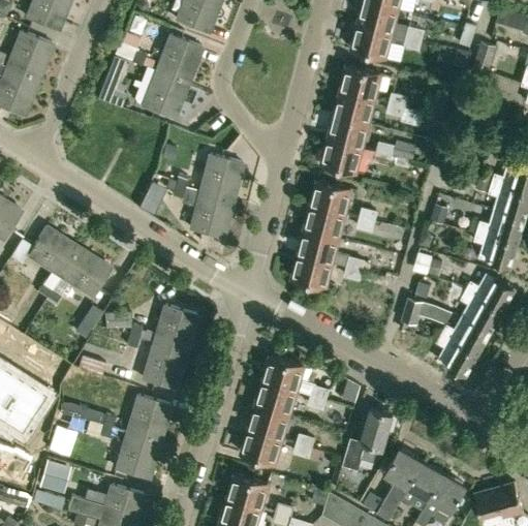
[(56,30),(68,0),(32,0),(26,18),(56,30)]
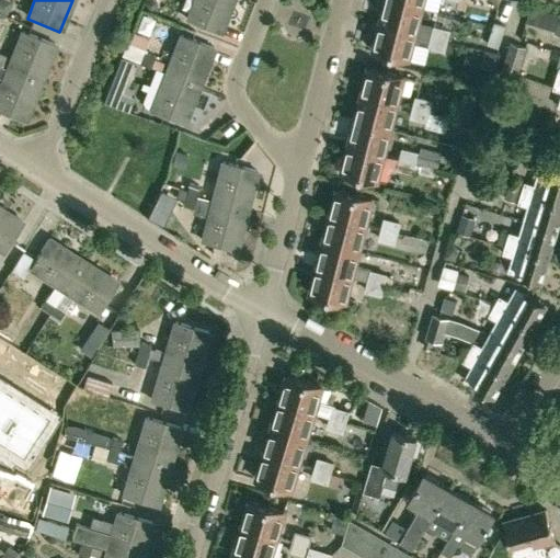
[(218,34),(231,0),(194,0),(186,22),(218,34)]
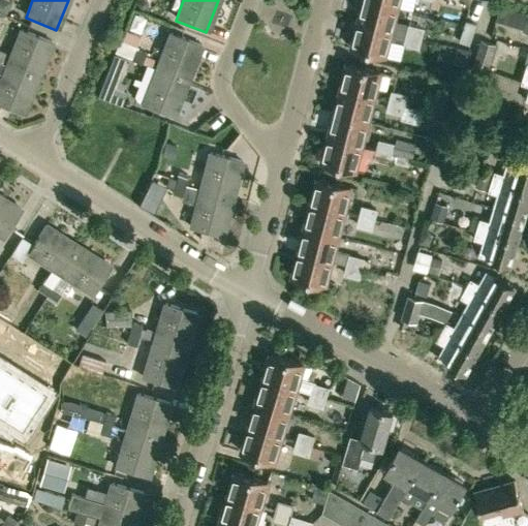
[(396,9),(364,0),(358,24),(391,32),(393,22),(396,9)]
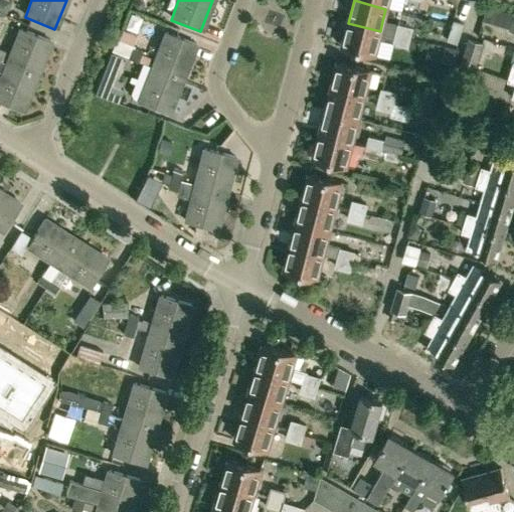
[(354,0),(385,9),(387,0),(354,0)]
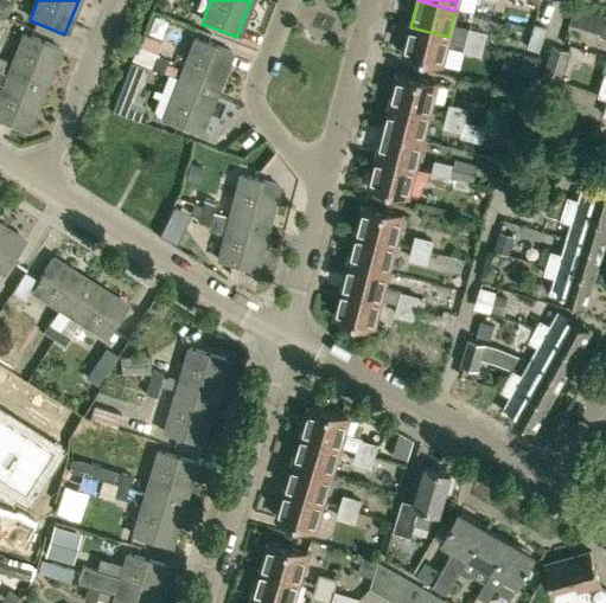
[(167,15),(168,12),(167,7),(164,5),(159,6),(157,11),(158,15),(163,17),(167,15)]
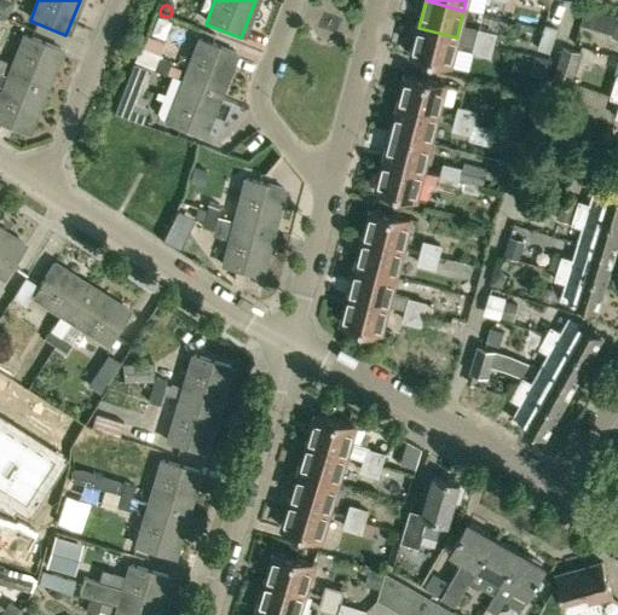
[(584,10),(578,28),(607,38),(612,19),(584,10)]
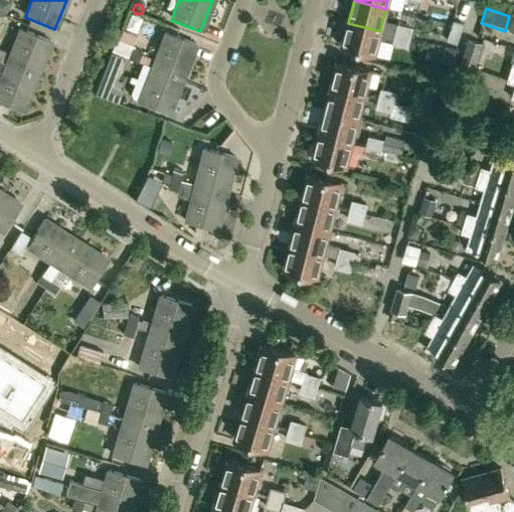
[(380,31),(348,23),(342,48),(373,56),(377,40),(380,31)]
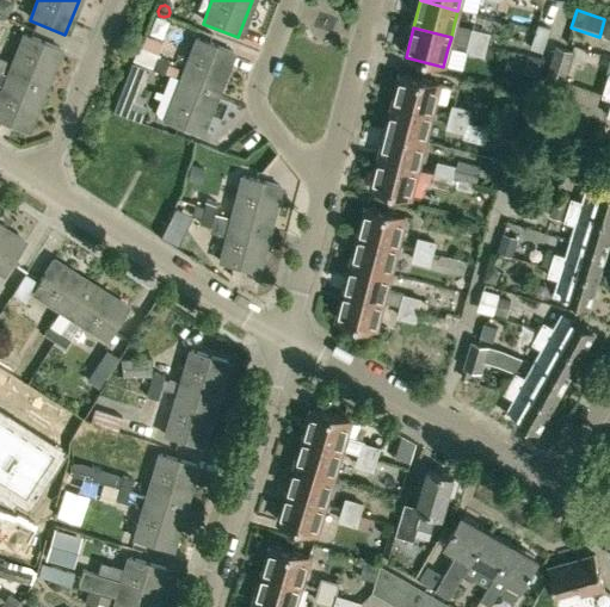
[(543,55),(550,32),(538,28),(531,51),(543,55)]
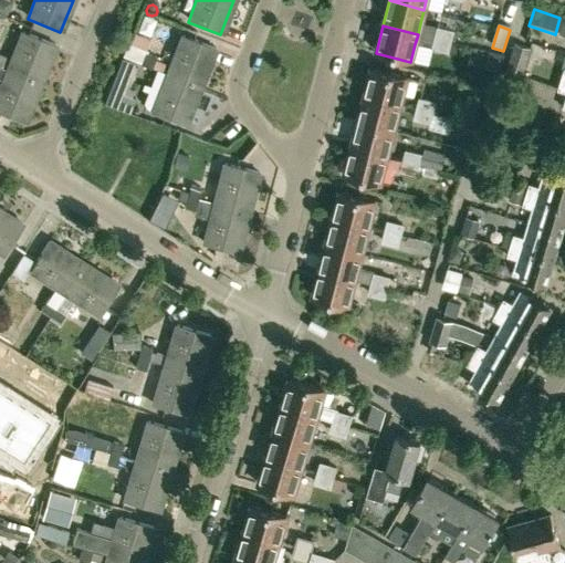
[(452,43),(454,32),(438,28),(435,39),(452,43)]
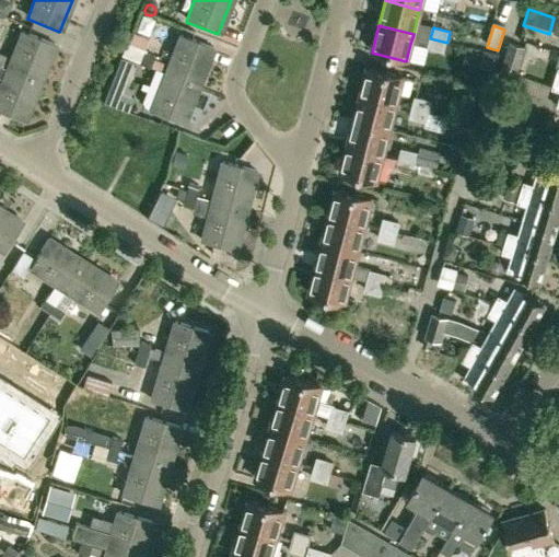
[(7,71),(38,84),(54,46),(22,33),(7,71)]
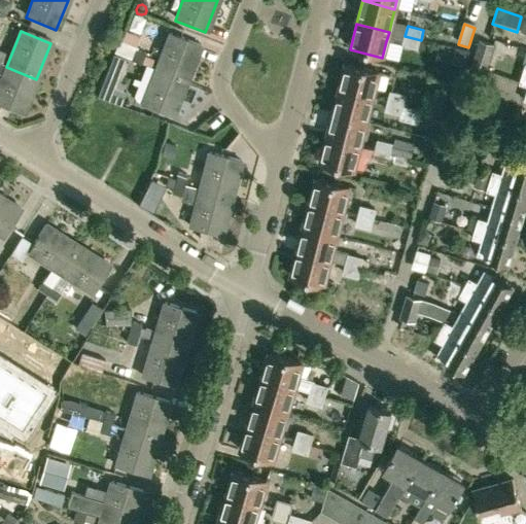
[(154,70),(186,82),(200,46),(169,34),(154,70)]
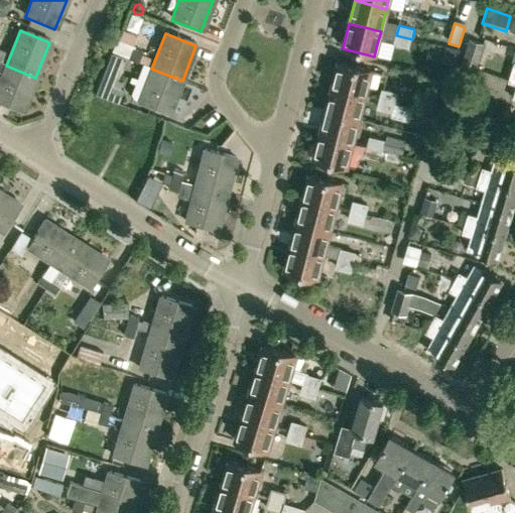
[(394,44),(409,48),(412,39),(396,35),(394,44)]
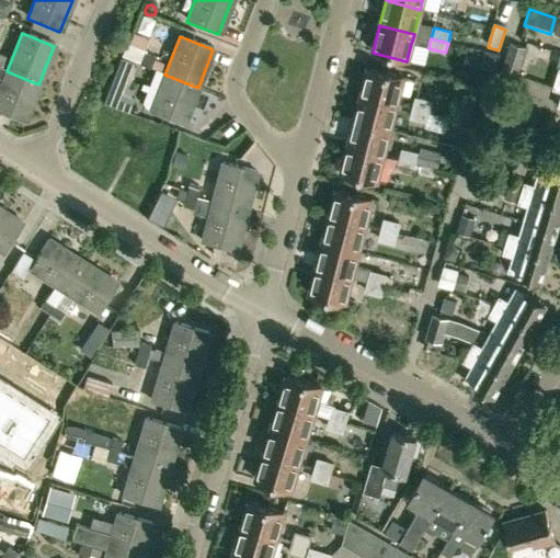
[(528,52),(510,46),(502,71),(520,77),(528,52)]
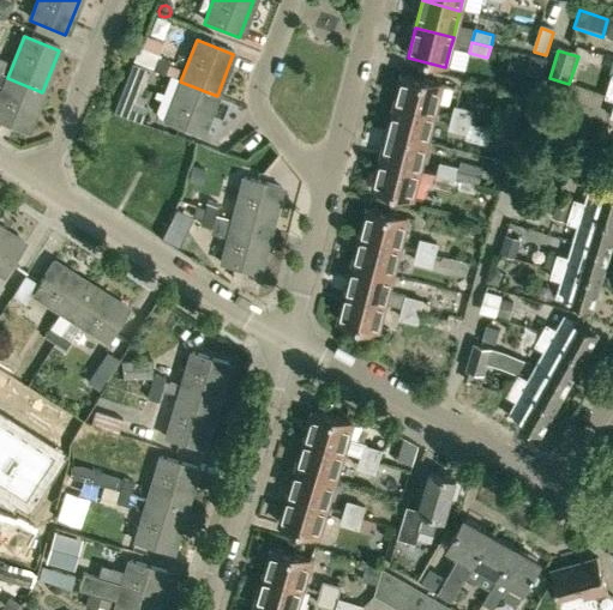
[(154,71),(164,76),(169,64),(157,60),(154,71)]
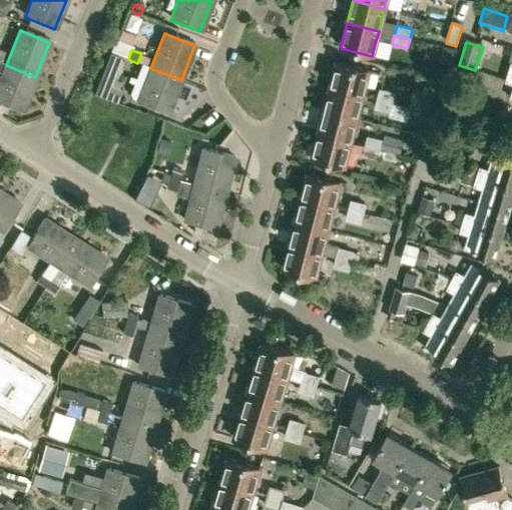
[(109,54),(93,95),(115,104),(121,91),(110,86),(121,58),(109,54)]
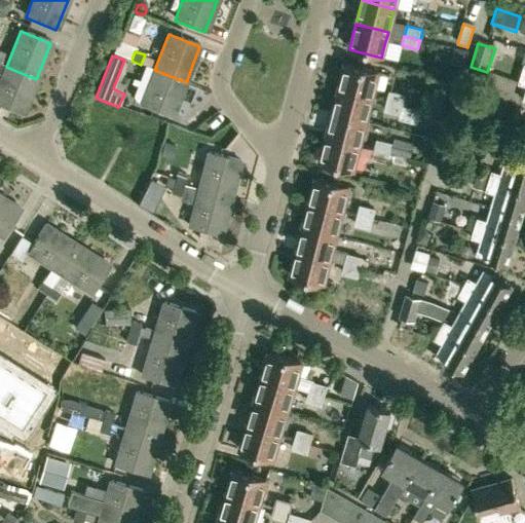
[(338,90),(371,99),(377,74),(345,66),(338,90)]
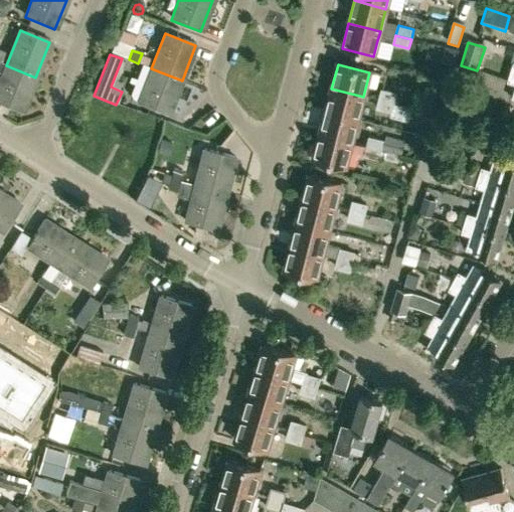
[(0,103),(22,113),(35,77),(6,65),(0,80),(0,103)]
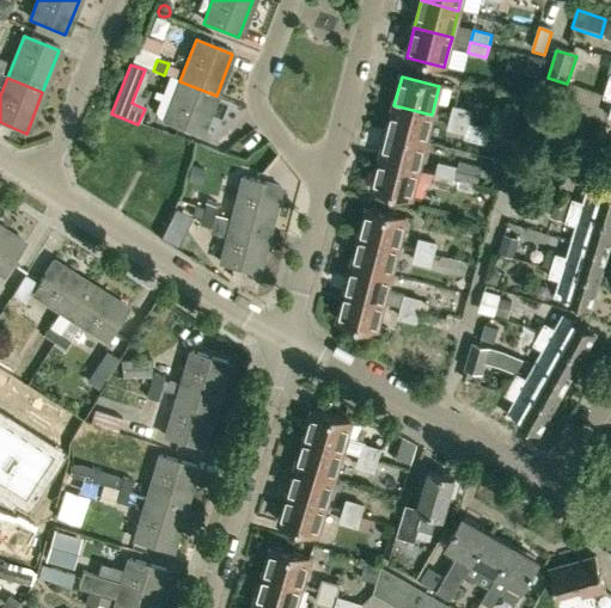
[(217,96),(179,81),(170,78),(157,112),(159,116),(165,121),(164,123),(200,137),(217,96)]
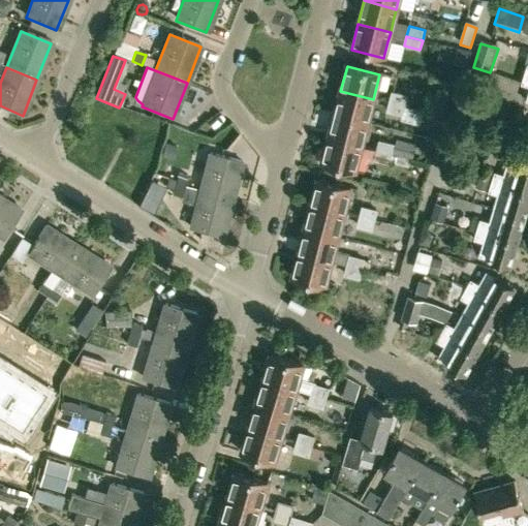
[(463,72),(452,69),(447,82),(459,85),(463,72)]
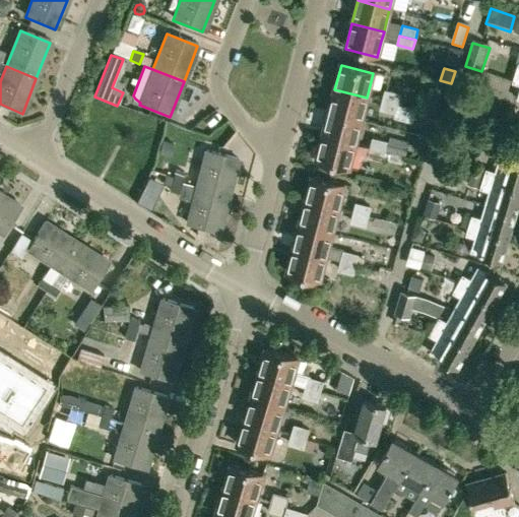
[(361,122),(367,98),(334,89),(328,114),(361,122)]
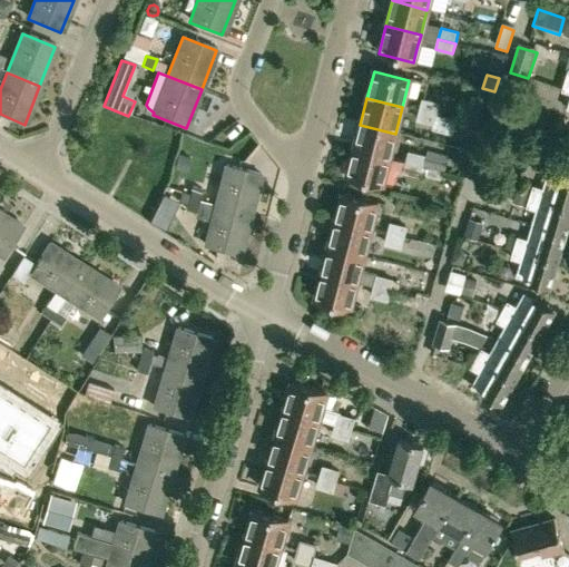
[(420,110),(437,114),(440,104),(422,99),(420,110)]
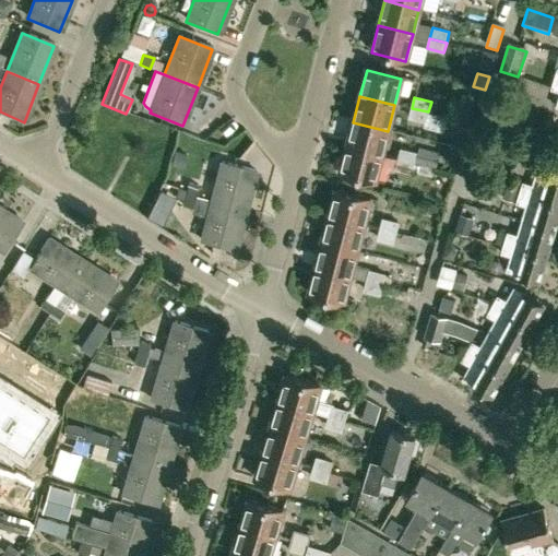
[(426,122),(428,111),(412,108),(408,118),(426,122)]
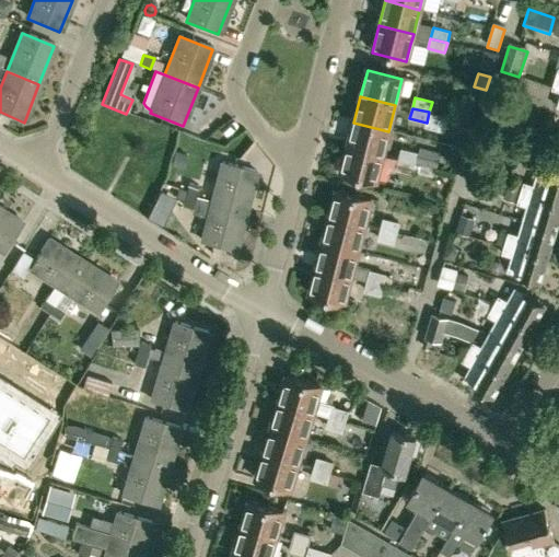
[(522,116),(497,108),(495,118),(519,126),(522,116)]
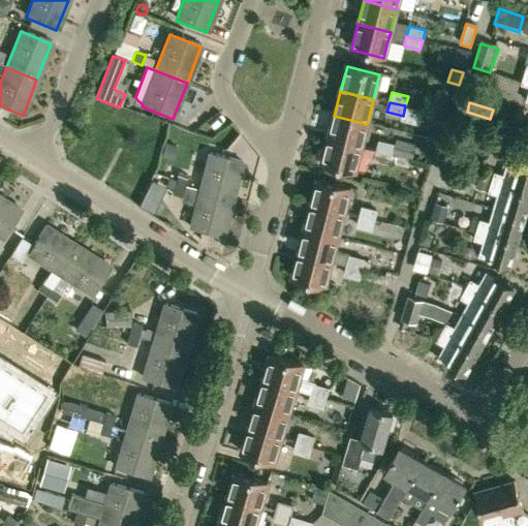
[(360,149),(367,124),(334,116),(328,141),(360,149)]
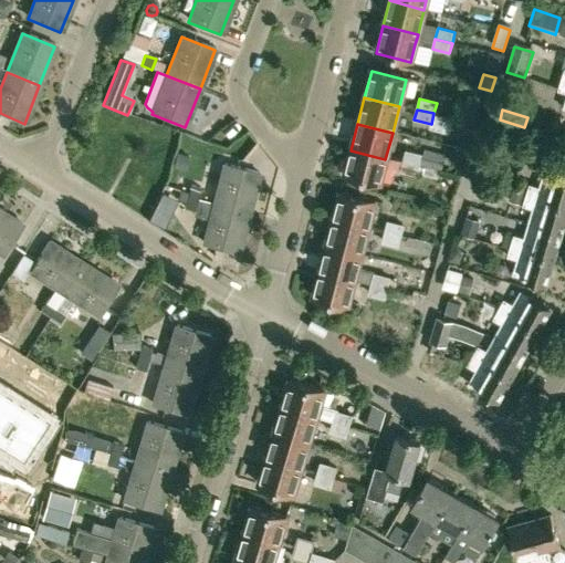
[(378,186),(385,159),(351,150),(344,177),(378,186)]
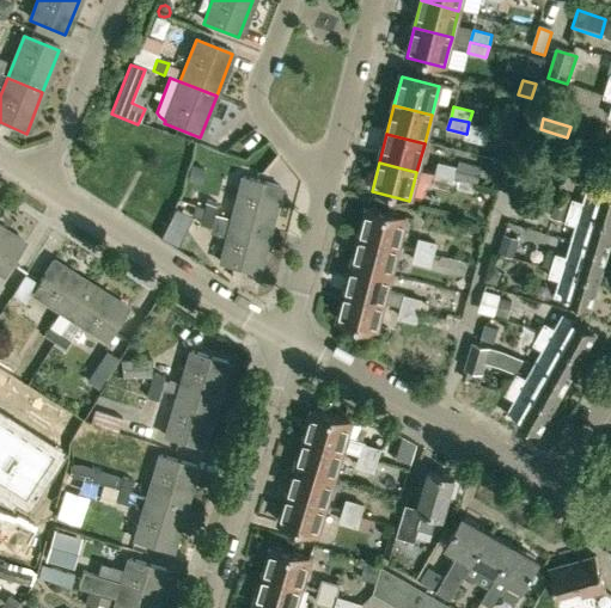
[(437,176),(454,179),(458,169),(439,164),(437,176)]
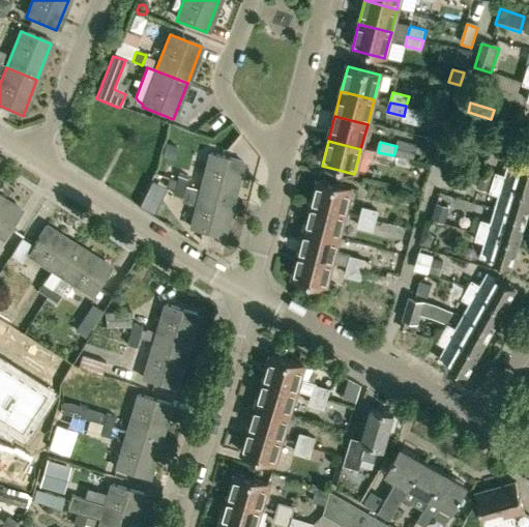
[(415,147),(397,143),(393,155),(412,160),(415,147)]
